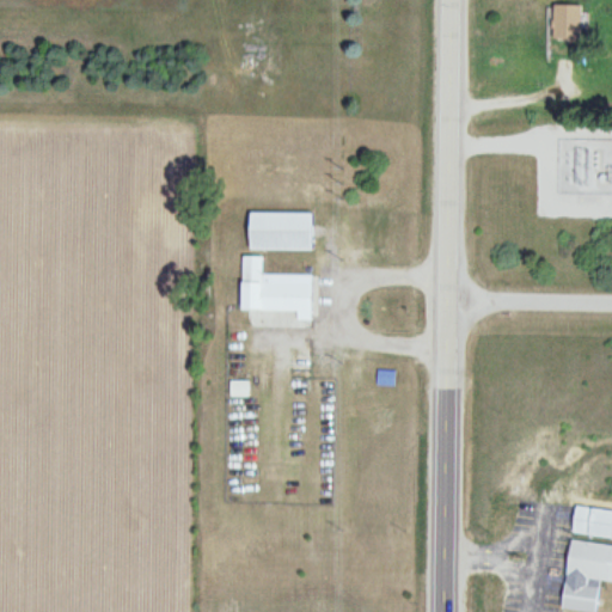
[(585,6),(556,6),(556,40),(585,40),(585,6)]
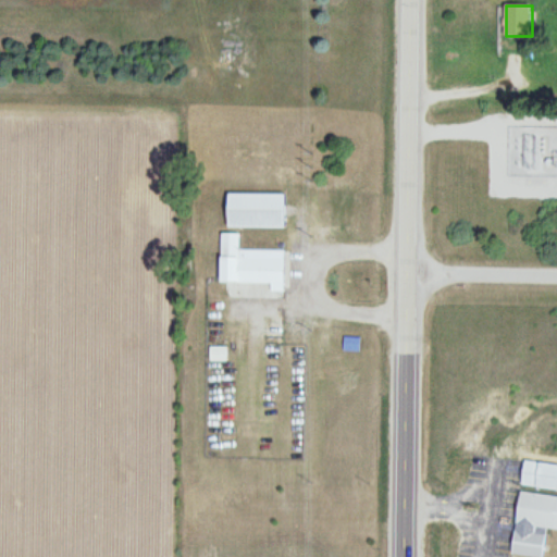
[(271,283),(271,291),(287,291),(286,250),(242,250),(242,234),(222,234),(222,284),(271,283)]
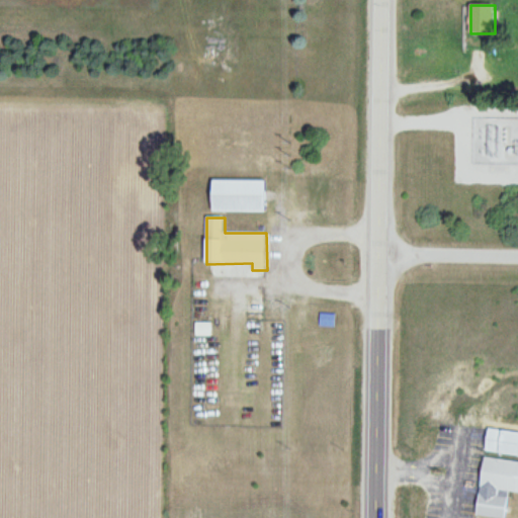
[(334,315),(321,314),(320,326),(334,326),(334,315)]
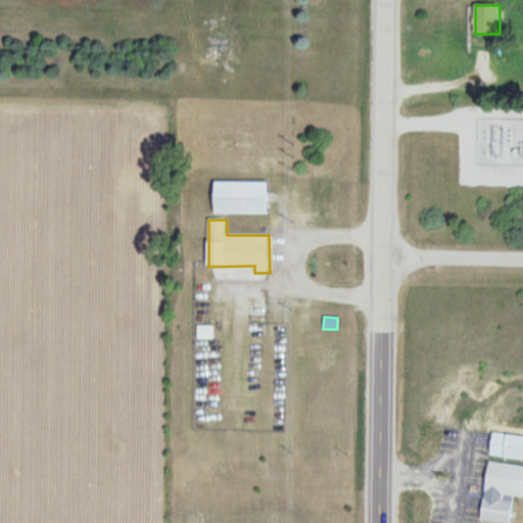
[(522,459),(522,436),(491,434),(490,456),(522,459)]
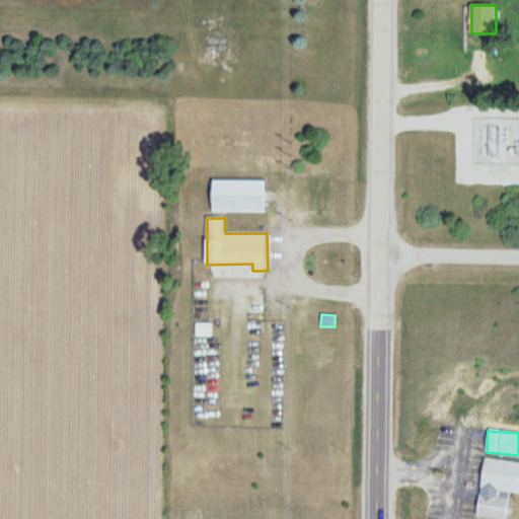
[(518,462),(485,458),(477,516),(499,518),(507,518),(510,499),(499,498),(499,492),(518,493),(518,462)]
